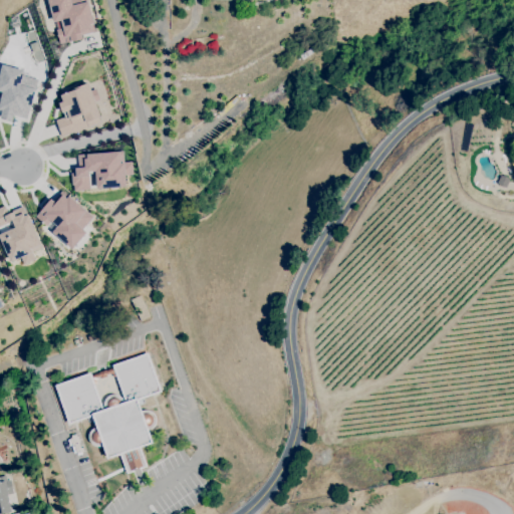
[(48,0),(57,44),(81,39),(80,32),(93,30),(86,0),(48,0)]
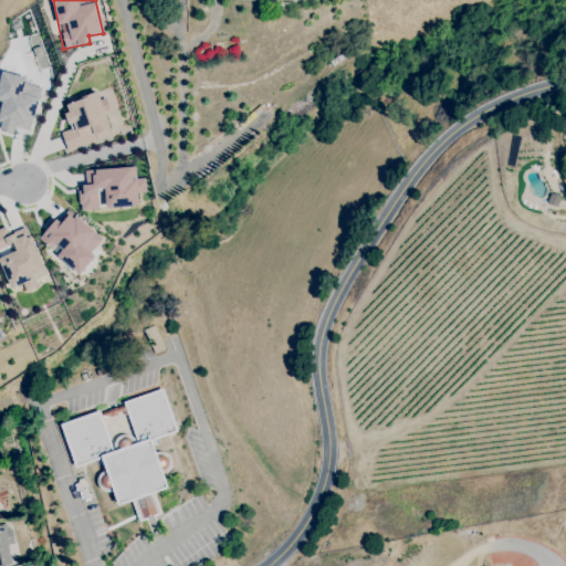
[(0,129),(14,133),(16,129),(29,133),(40,83),(0,73),(0,129)]
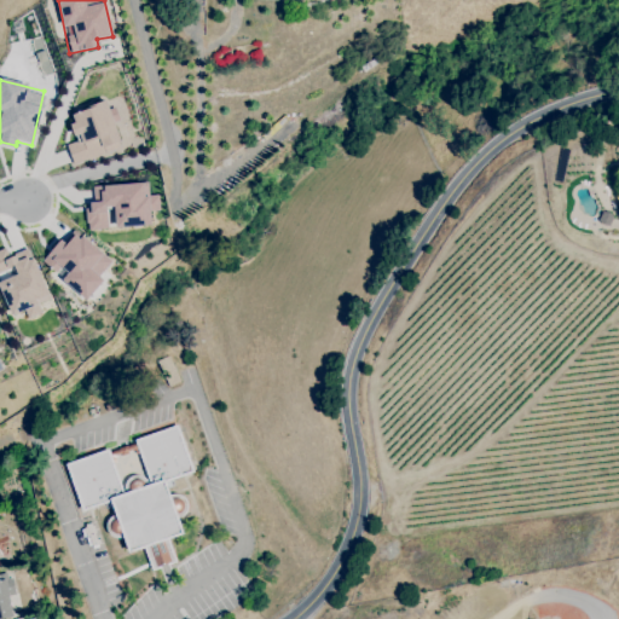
[(108,103),(68,115),(77,142),(67,145),(73,165),(121,149),(108,103)]
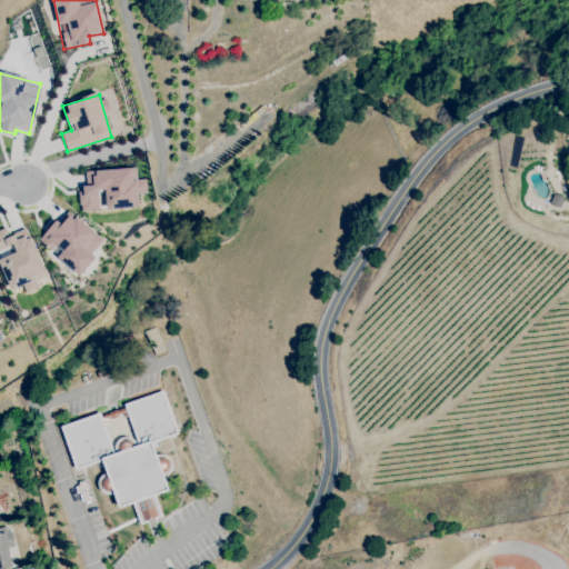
[(85,171),(86,190),(79,191),(79,211),(138,208),(137,179),(132,180),(132,169),(85,171)]
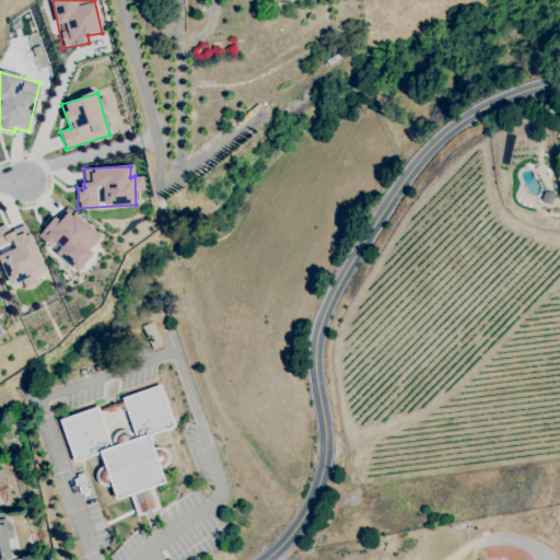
[(95,251),(92,248),(101,236),(69,210),(60,221),(54,217),(37,237),(54,251),(53,252),(78,272),(95,251)]
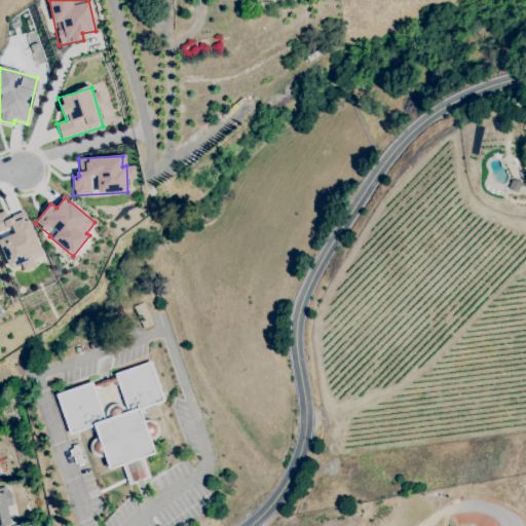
[(25,212),(7,219),(4,212),(0,213),(0,246),(8,269),(17,265),(21,272),(35,267),(31,256),(40,252),(25,212)]
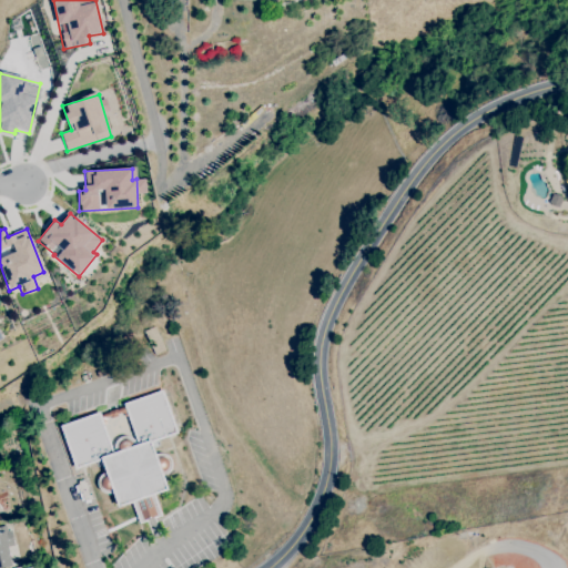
[(107,473),(102,460),(75,469),(61,426),(100,413),(101,415),(110,413),(109,412),(117,409),(117,411),(124,407),(123,404),(163,391),(179,434),(152,443),(156,455),(158,455),(159,454),(160,454),(161,454),(162,454),(163,454),(164,455),(165,455),(166,456),(168,456),(168,457),(169,458),(170,458),(170,459),(171,460),(171,462),(171,463),(172,464),(172,465),(171,466),(171,467),(171,468),(171,469),(170,470),(170,472),(169,473),(168,474),(166,474),(165,475),(164,475),(163,475),(169,490),(154,495),(162,516),(154,519),(153,517),(148,519),(148,521),(140,525),(132,503),(119,508),(113,493),(112,494),(111,494),(110,494),(109,494),(108,494),(107,494),(105,494),(104,494),(103,493),(102,493),(101,492),(101,490),(100,489),(99,489),(99,488),(99,487),(98,486),(98,485),(98,484),(98,483),(98,482),(98,480),(99,479),(99,478),(100,478),(100,477),(101,476),(101,475),(102,475),(103,474),(104,474),(105,474),(107,473)]
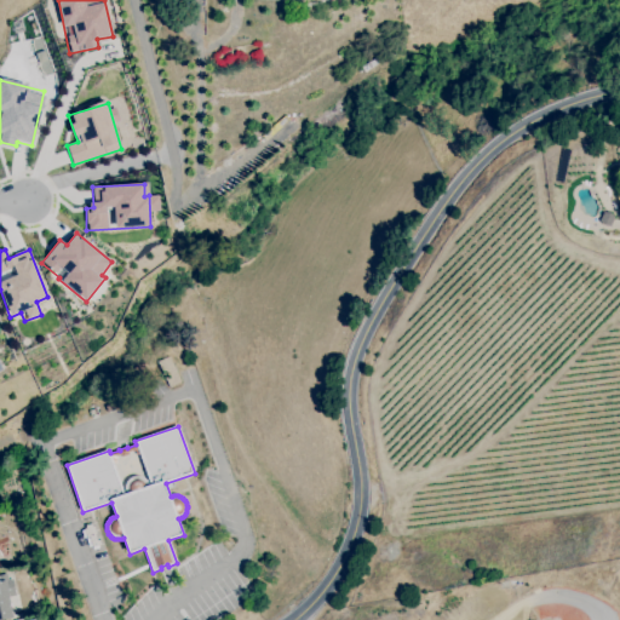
[(12,521),(10,511),(17,509),(19,520),(12,521)]
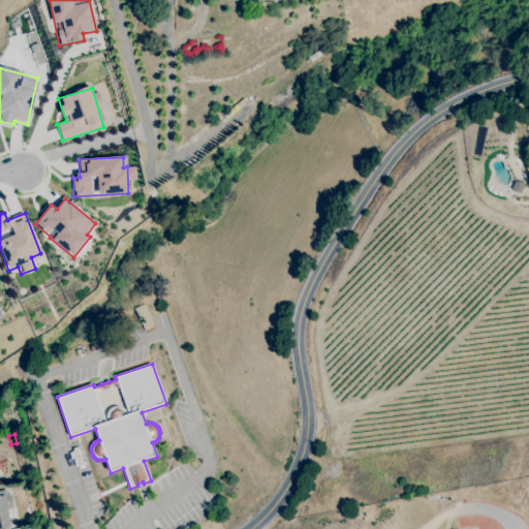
[(5,528),(0,528),(0,491),(6,490),(7,495),(10,494),(13,508),(8,509),(11,528),(5,528)]
